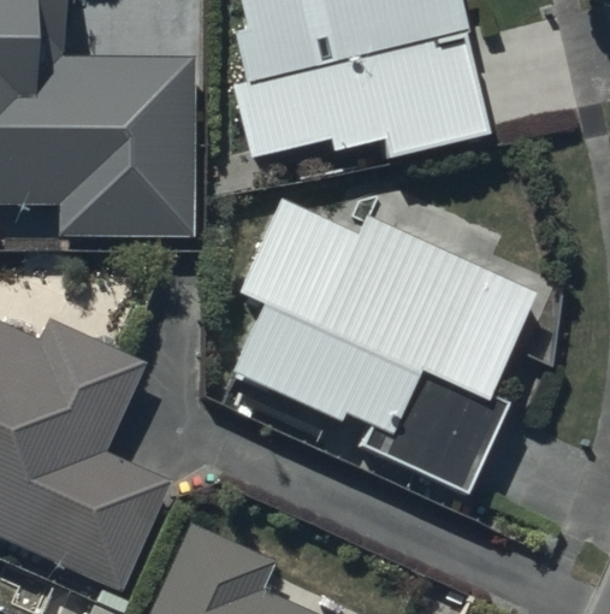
[(0,0),(0,202),(63,204),(63,234),(191,234),(191,57),(66,57),(65,0),(0,0)]
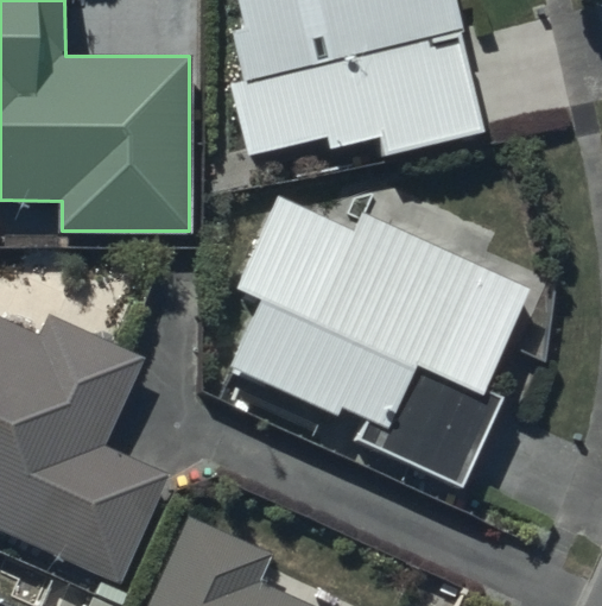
[(238,0),(245,26),(232,30),(244,80),(230,83),(248,158),(327,139),(330,149),(376,138),(382,159),(483,134),(458,31),(462,30),(455,0),(238,0)]
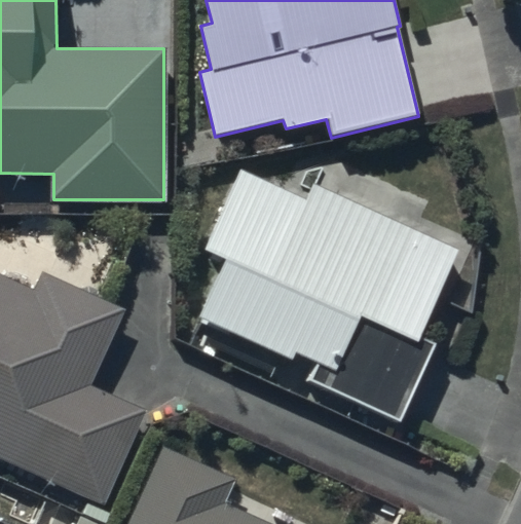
[(309,198),(242,169),(205,250),(224,259),(198,315),(292,358),(295,351),(318,362),(309,379),(399,419),(433,344),(419,338),(459,250),(315,185),(309,198)]
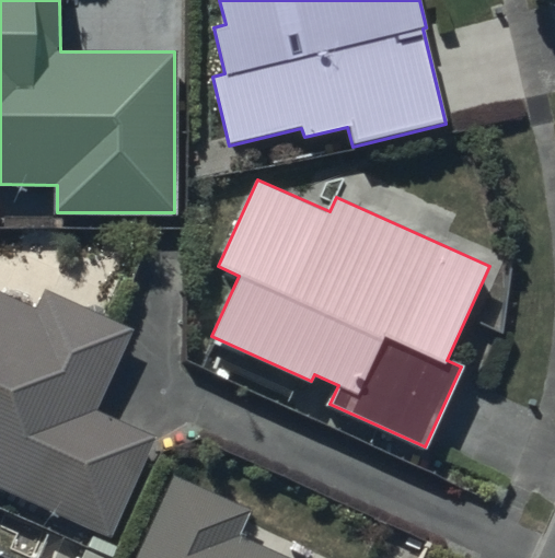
[(0,483),(111,533),(154,434),(97,409),(134,329),(46,291),(38,307),(0,290),(0,483)]
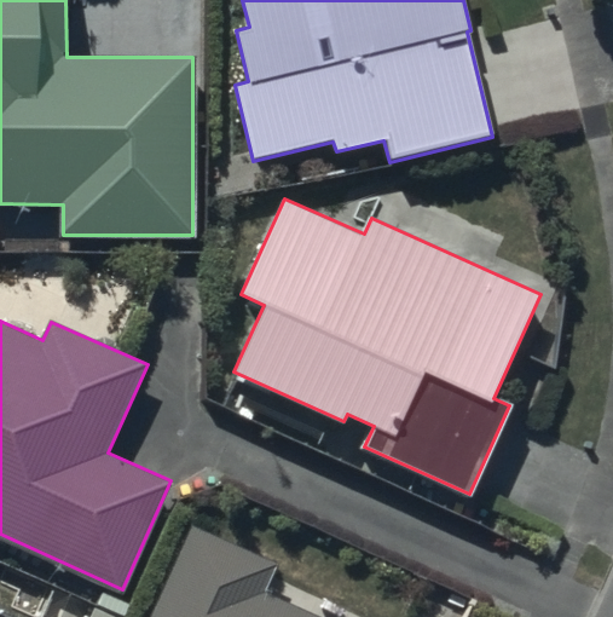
[(278,560),(194,522),(150,616),(323,616),(265,592),(278,560)]
